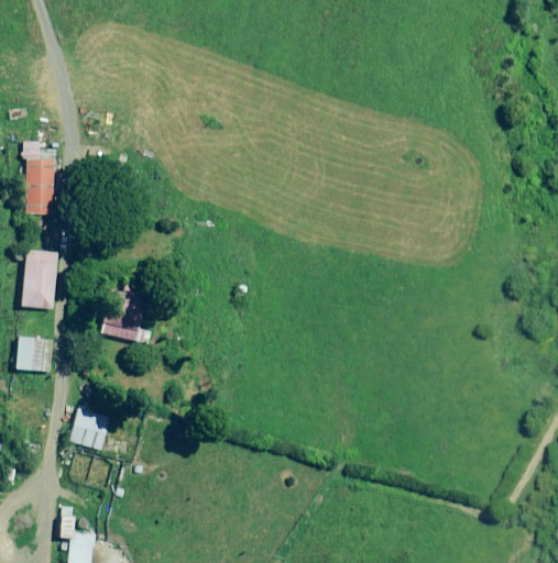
[(54,154),(35,154),(35,156),(26,156),(25,213),(53,213),(54,154)]
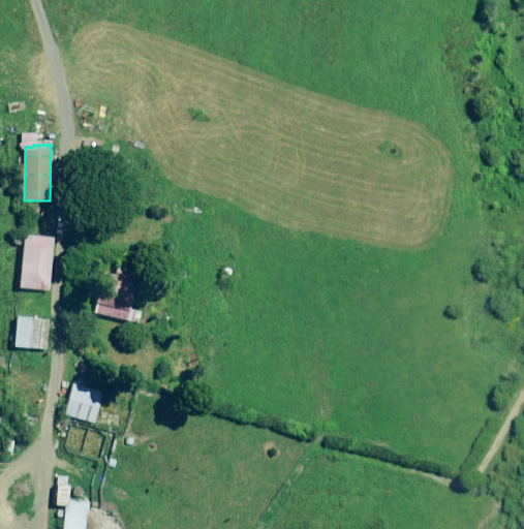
[(55,237),(25,235),(20,287),(50,290),(55,237)]
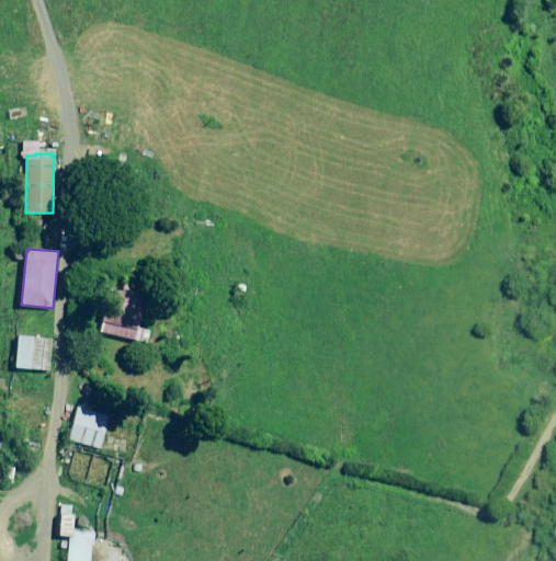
[(136,328),(139,310),(105,302),(99,331),(140,340),(143,330),(136,328)]
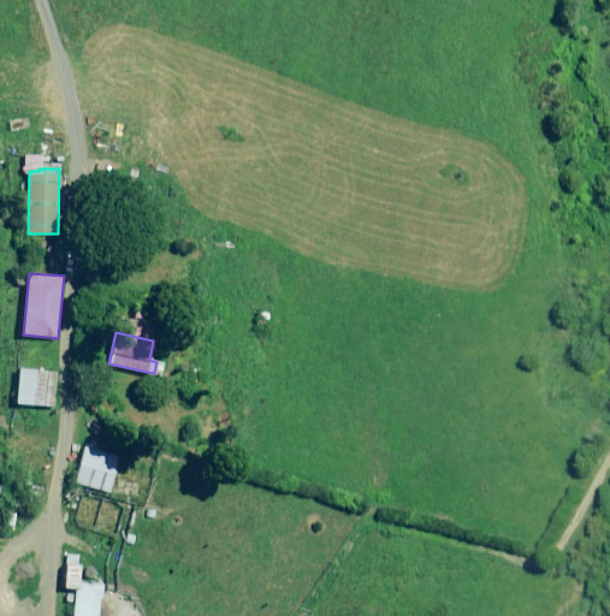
[(21,368),(17,403),(54,407),(58,372),(21,368)]
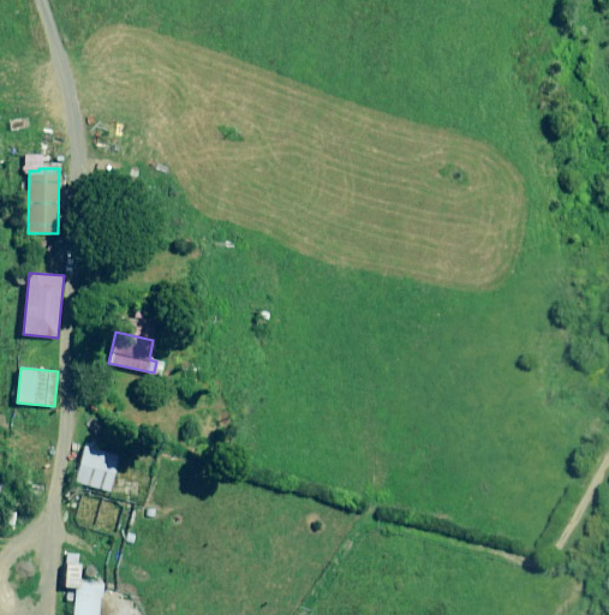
[(120,455),(85,446),(76,483),(111,491),(120,455)]
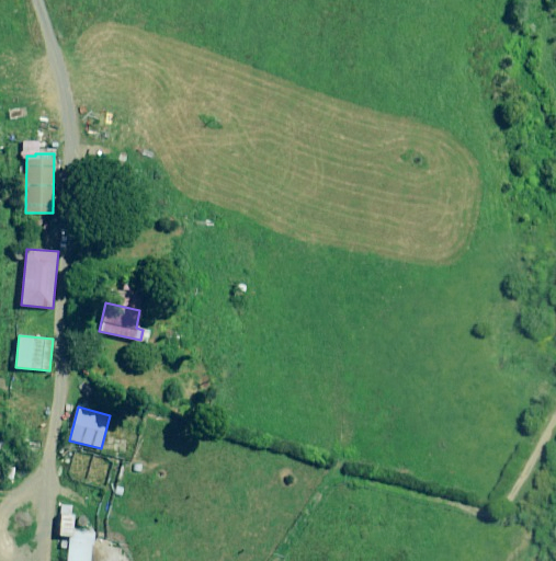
[(72,530),(75,506),(63,505),(59,536),(70,537),(67,560),(91,560),(94,533),(72,530)]
